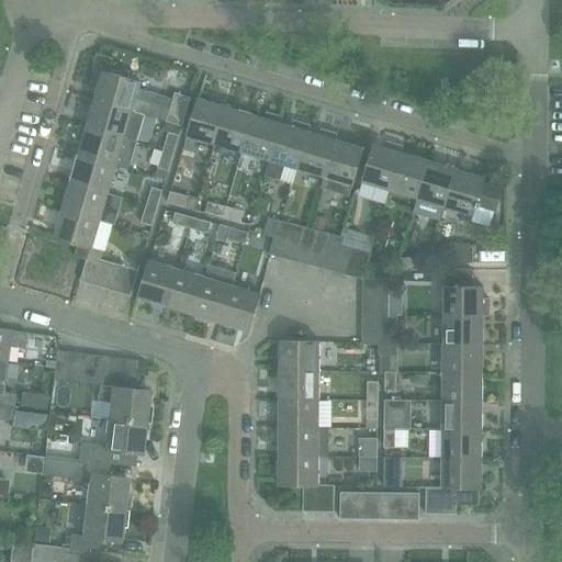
[(182,127),(190,99),(175,94),(173,99),(139,89),(141,83),(103,72),(94,101),(145,115),(167,122),(182,127)]
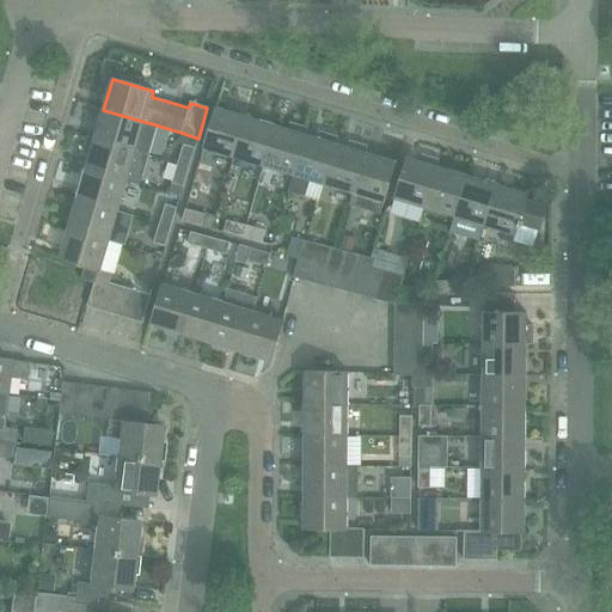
[(203,150),(233,158),(245,117),(215,108),(203,150)]
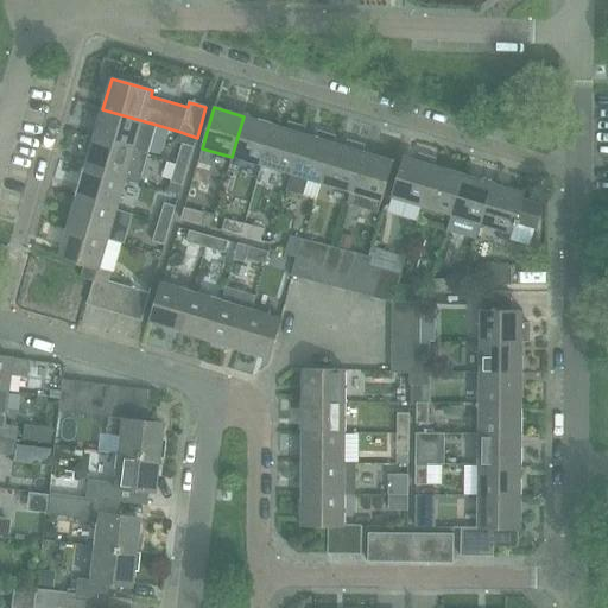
[(149,153),(157,125),(102,109),(94,138),(135,151),(137,150),(149,153)]
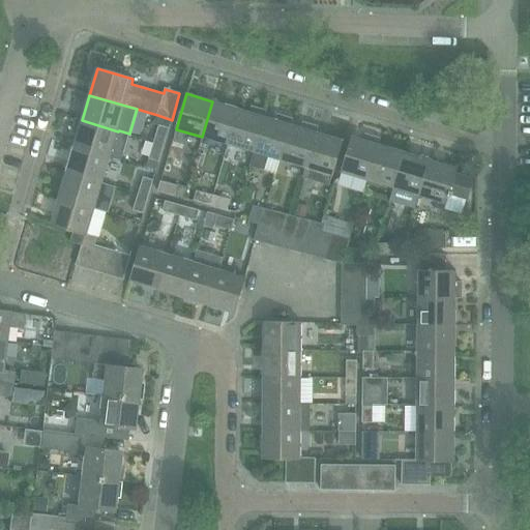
[(202,137),(228,145),(238,109),(212,101),(202,137)]
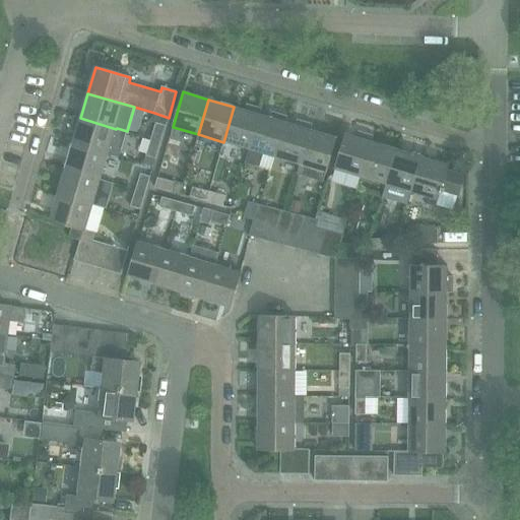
[(234,107),(223,142),(248,150),(259,115),(234,107)]
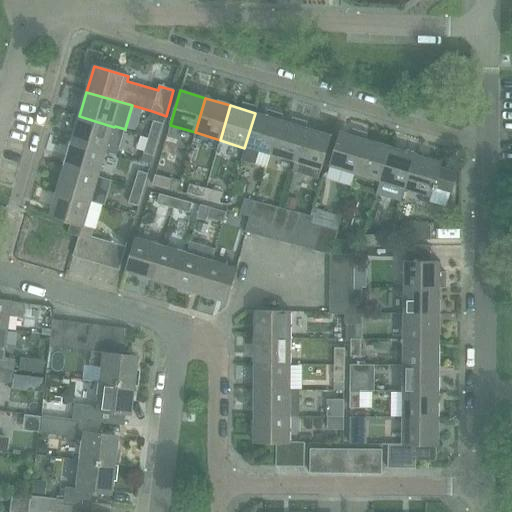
[(148,137),(157,140),(162,124),(163,124),(166,116),(152,111),(149,119),(154,120),(154,121),(153,121),(148,137)]
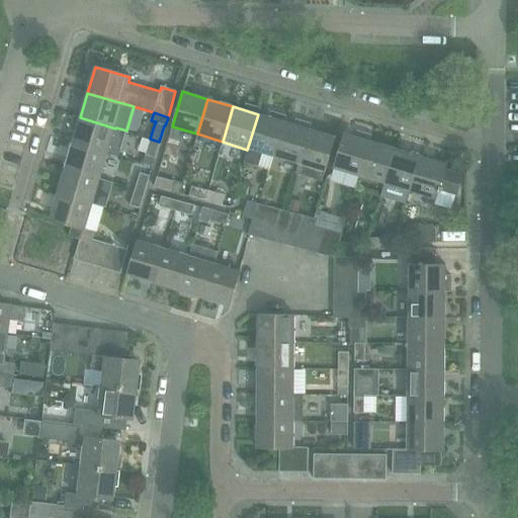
[(258,114),(247,150),(248,150),(244,162),(259,167),(262,154),(272,157),(283,122),(258,114)]
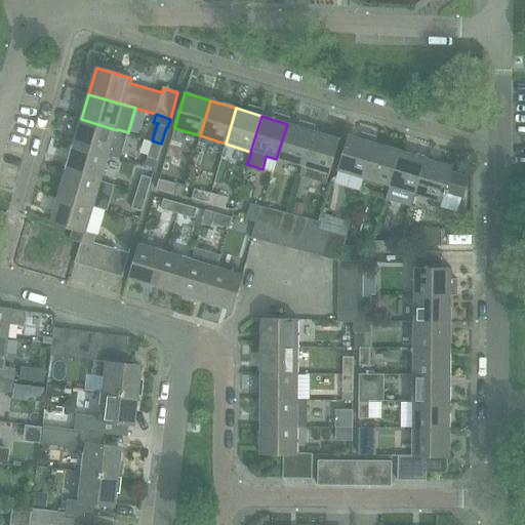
[(110,156),(117,130),(81,119),(73,145),(110,156)]
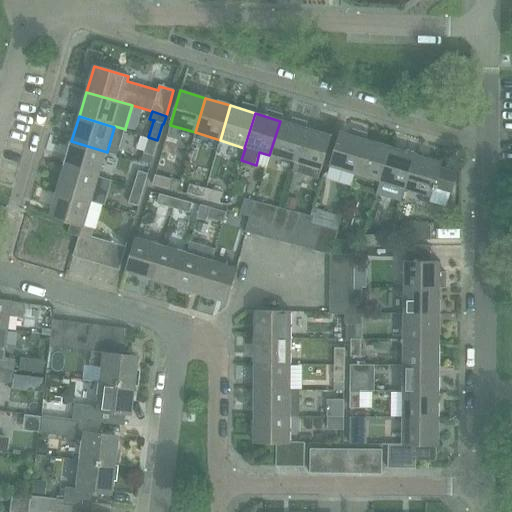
[(305,128),(280,121),(269,155),(294,163),(305,128)]
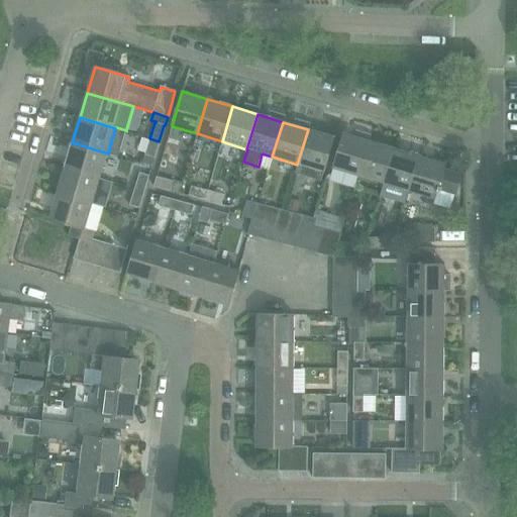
[(333,137),(308,129),(297,165),(322,172),(333,137)]
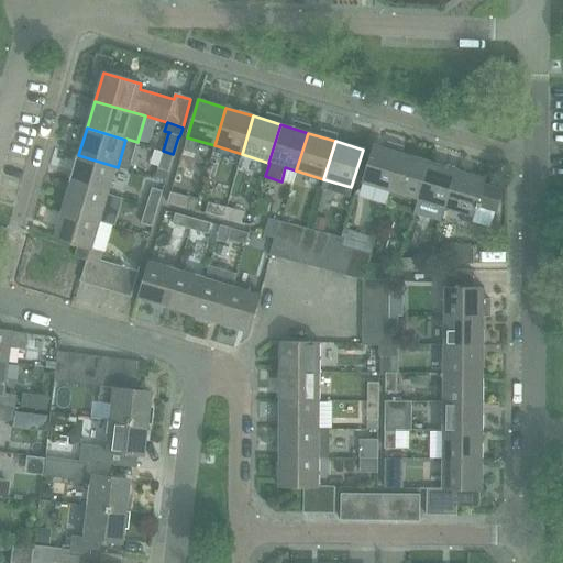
[(401,154),(374,145),(363,181),(390,189),(401,154)]
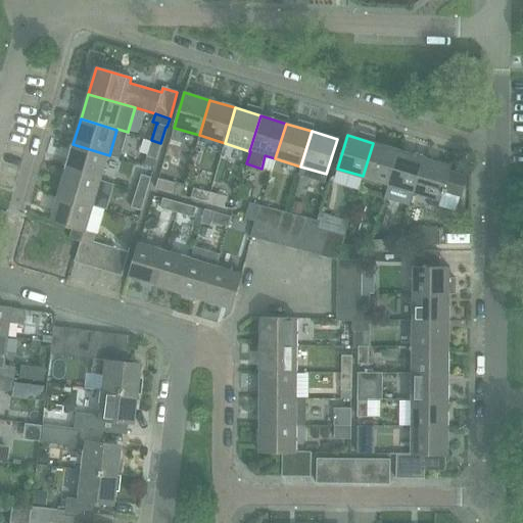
[(160,143),(151,140),(146,156),(155,159),(160,143)]
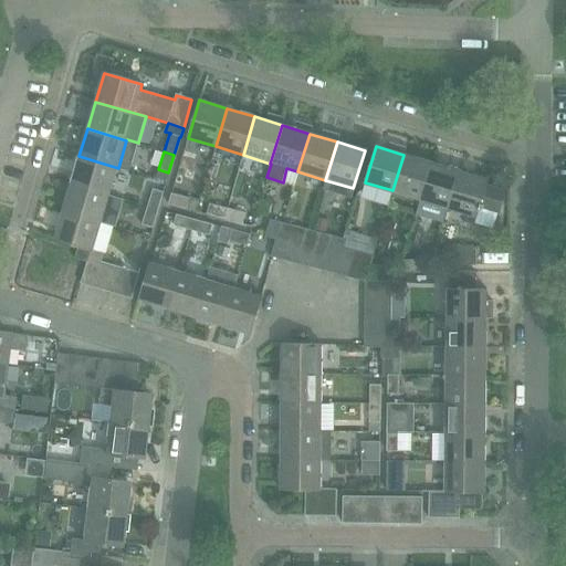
[(420,199),(431,163),(404,155),(392,190),(420,199)]
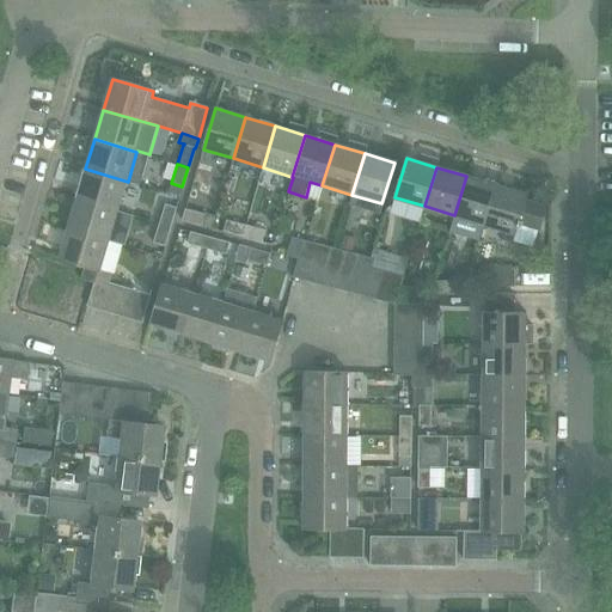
[(120,212),(128,182),(85,169),(77,199),(120,212)]
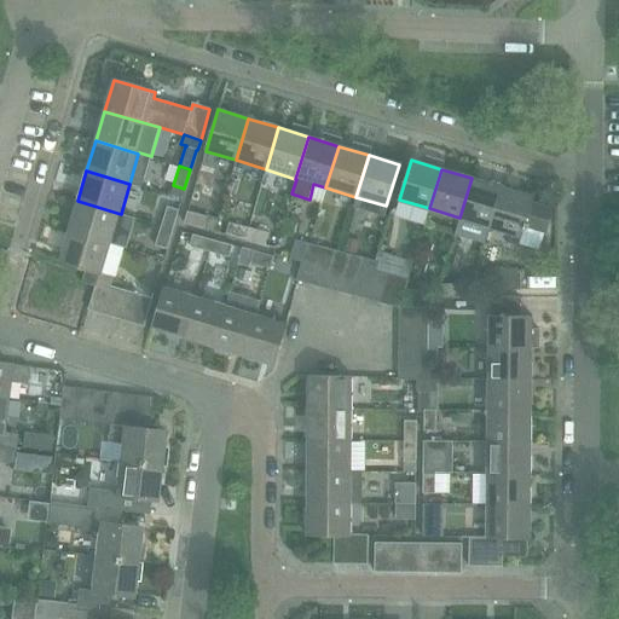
[(489,227),(501,186),(472,178),(460,218),(489,227)]
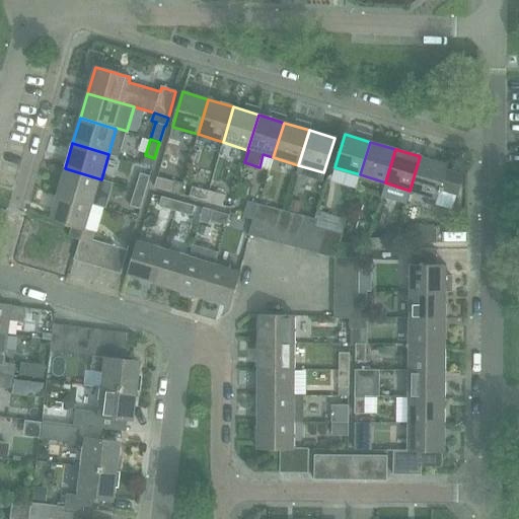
[(446,164),(420,156),(410,191),(436,199),(438,192),(441,193),(442,191),(456,195),(462,175),(444,170),(446,164)]
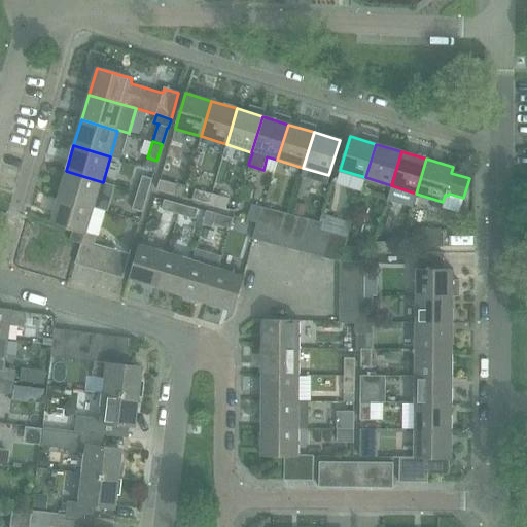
[(58,197),(95,208),(103,182),(66,171),(58,197)]
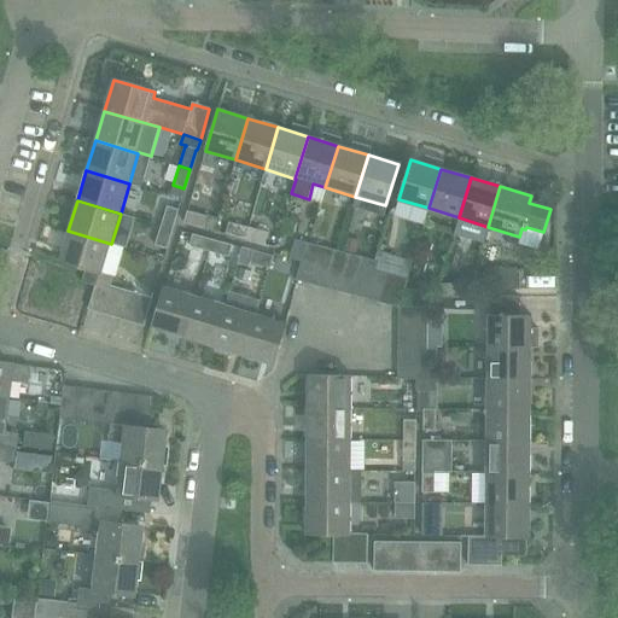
[(159,226),(172,231),(178,210),(165,208),(159,226)]
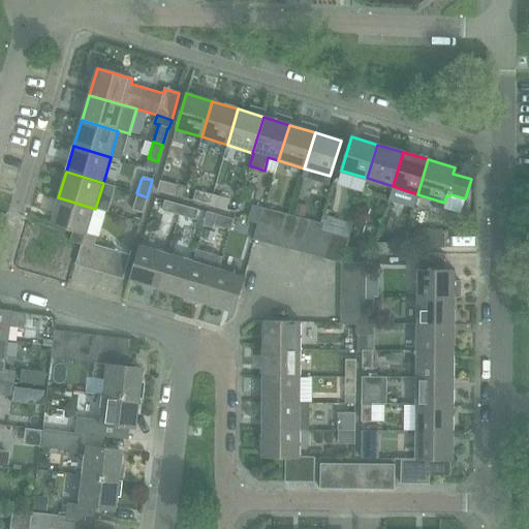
[(156,191),(173,195),(183,198),(186,189),(159,181),(156,191)]
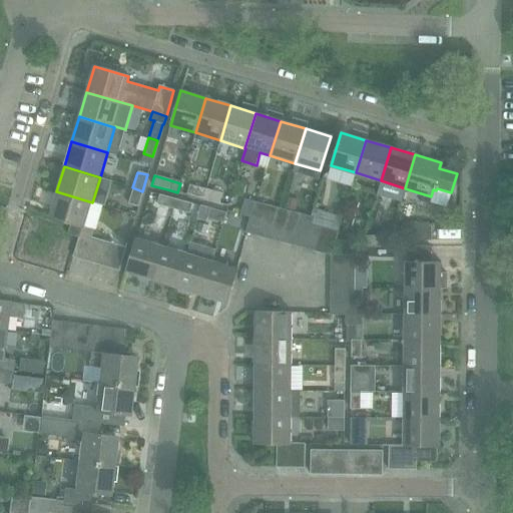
[(235,180),(231,192),(240,195),(243,183),(235,180)]
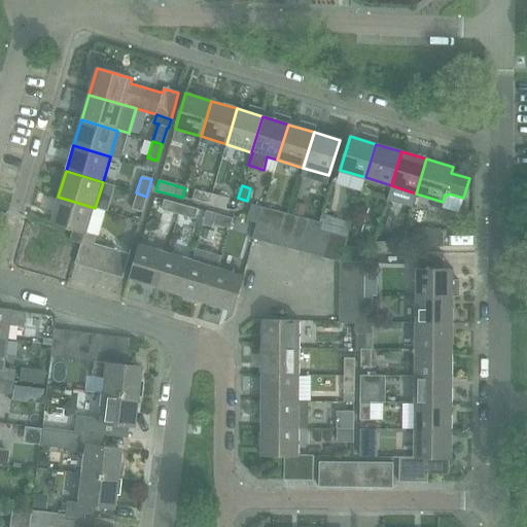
[(191,200),(208,205),(211,195),(195,190),(191,200)]
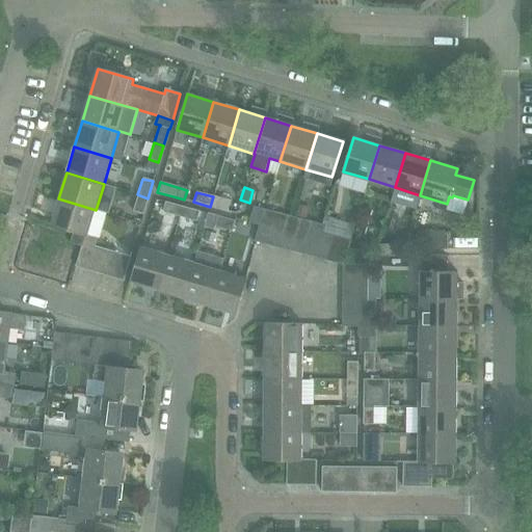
[(148,198),(137,194),(133,212),(142,215),(148,198)]
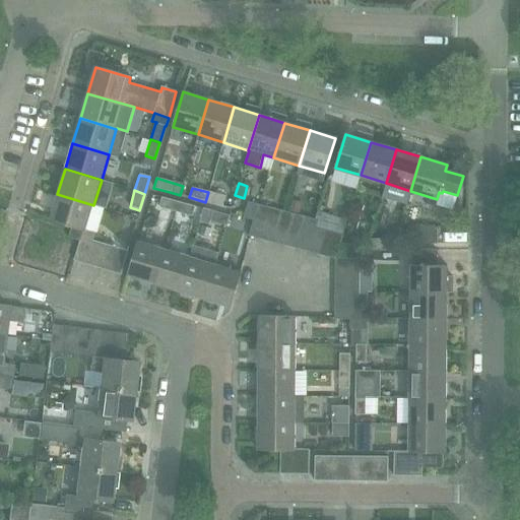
[(224,197),(208,192),(205,202),(221,206),(224,197)]
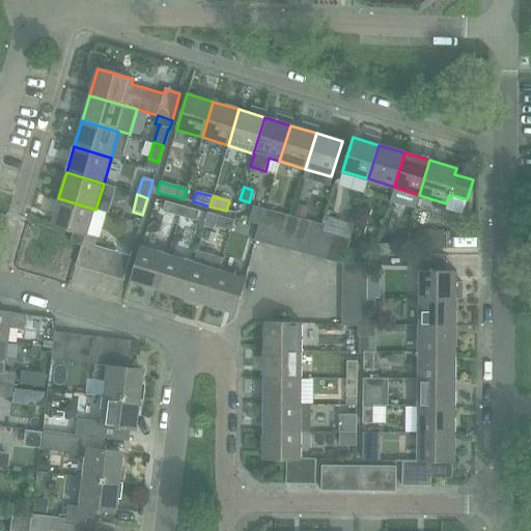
[(88,235),(95,210),(58,198),(51,224),(71,230),(84,234),(88,235)]
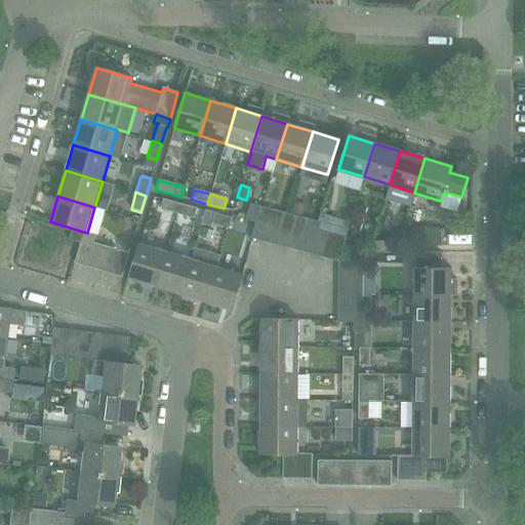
[(152,207),(160,209),(176,214),(179,204),(154,197),(152,207)]
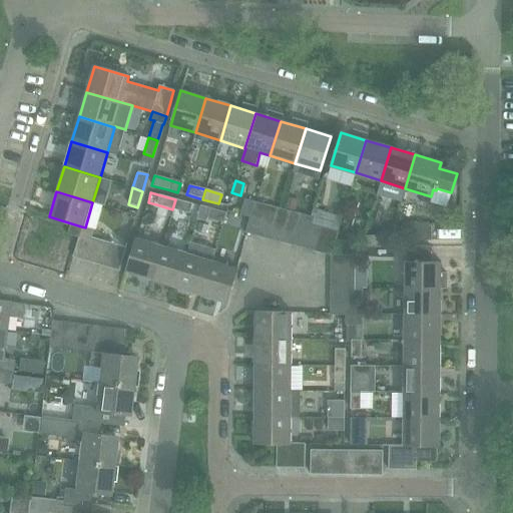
[(286,198),(283,209),(289,211),(295,213),(298,201),(286,198)]
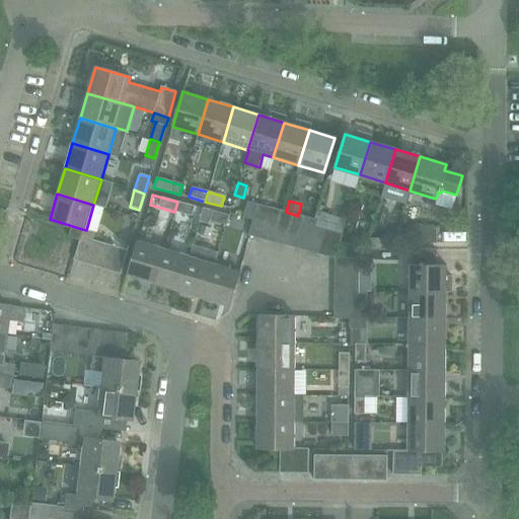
[(177,202),(174,212),(191,216),(194,207),(177,202)]
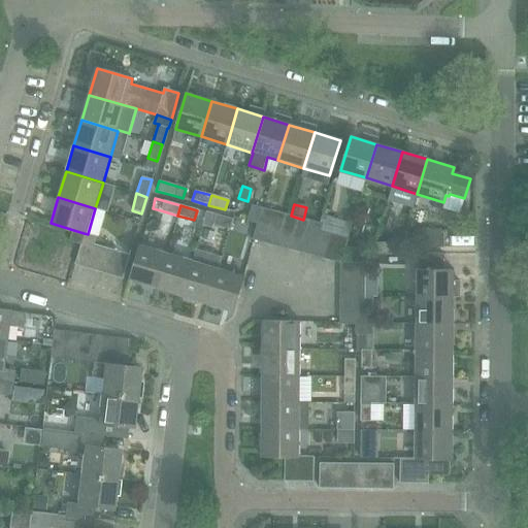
[(246,222),(257,225),(262,208),(252,206),(246,222)]
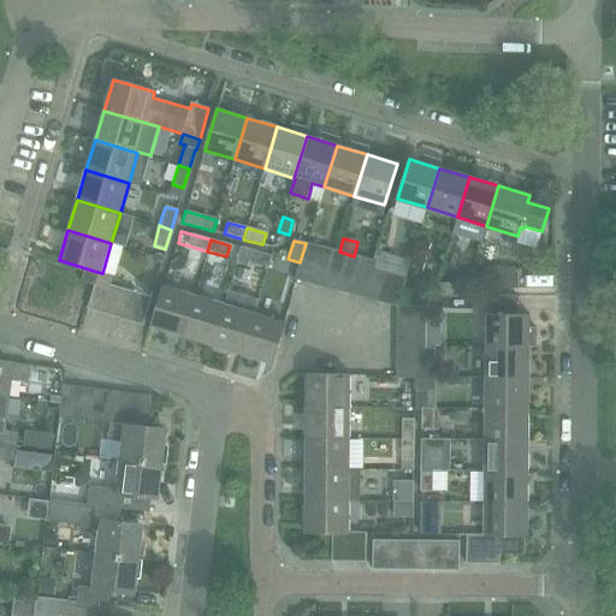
[(300,262),(295,280),(308,284),(318,247),(306,243),(300,262)]
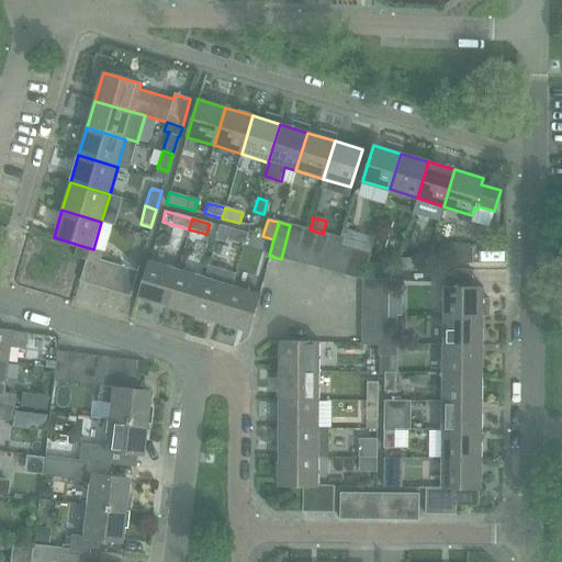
[(281,259),(294,262),(303,228),(290,225),(281,259)]
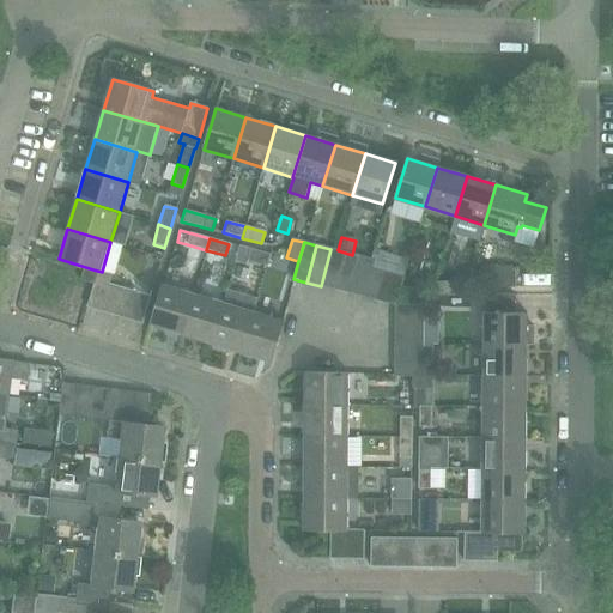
[(269,255),(250,249),(247,261),(266,267),(269,255)]
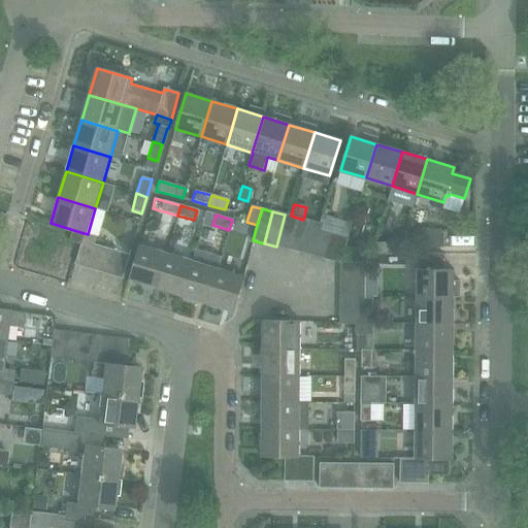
[(276,246),(289,250),(297,218),(291,216),(285,215),(276,246)]
